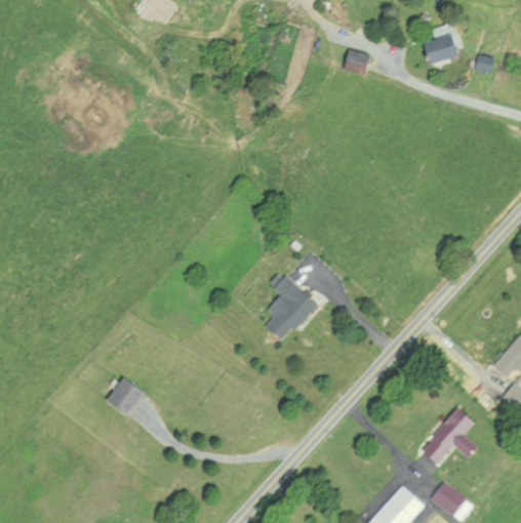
[(436,66),(467,55),(456,25),(435,31),(437,39),(428,42),(436,66)]
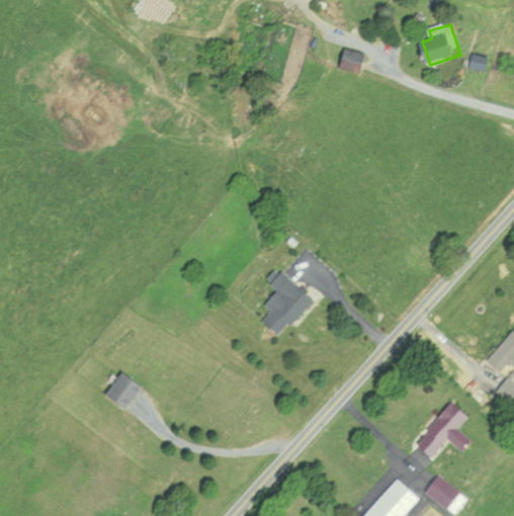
[(368,56),(346,50),(341,70),(363,75),(368,56)]
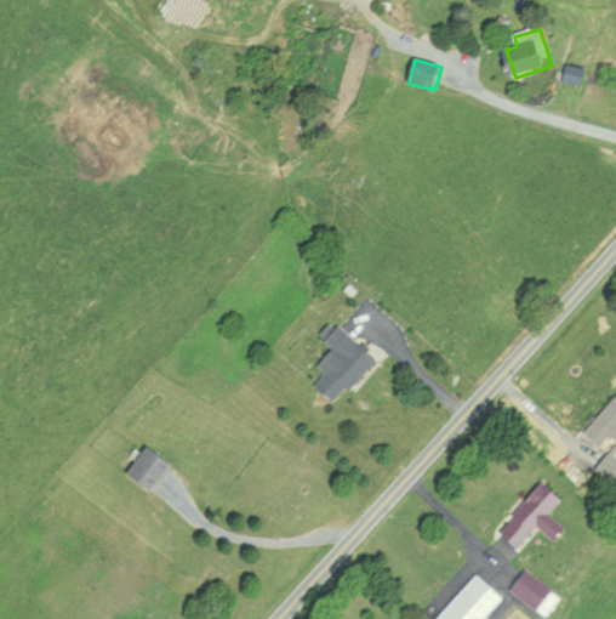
[(563,84),(586,87),(588,69),(564,67),(563,84)]
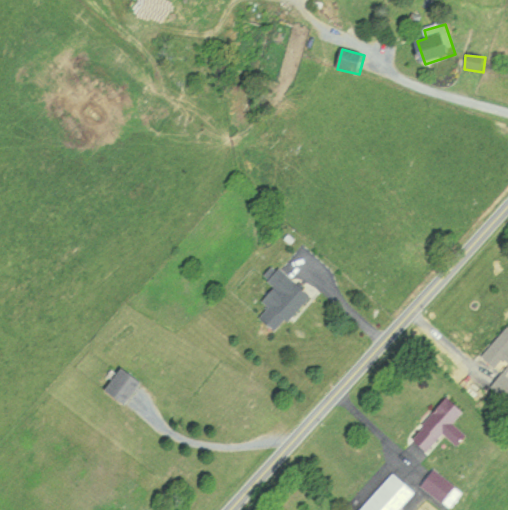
[(260,303),(267,309),(257,320),(276,336),(310,296),(279,269),(267,283),(272,288),(260,303)]
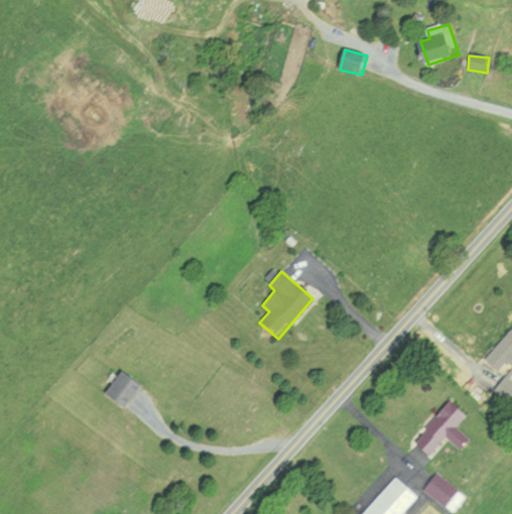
[(140,386),(124,372),(106,394),(122,407),(140,386)]
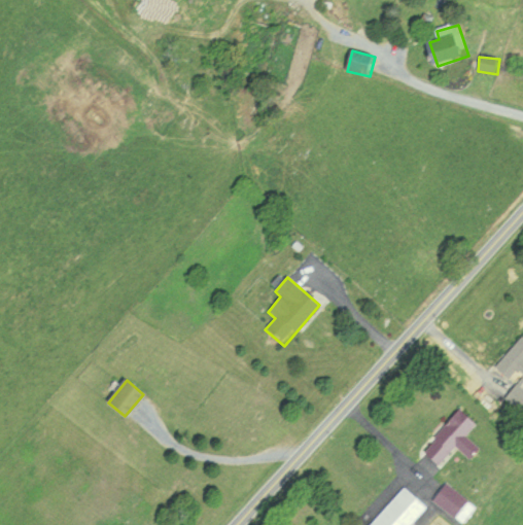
[(509,390),(519,403),(522,398),(522,391),(516,384),(509,390)]
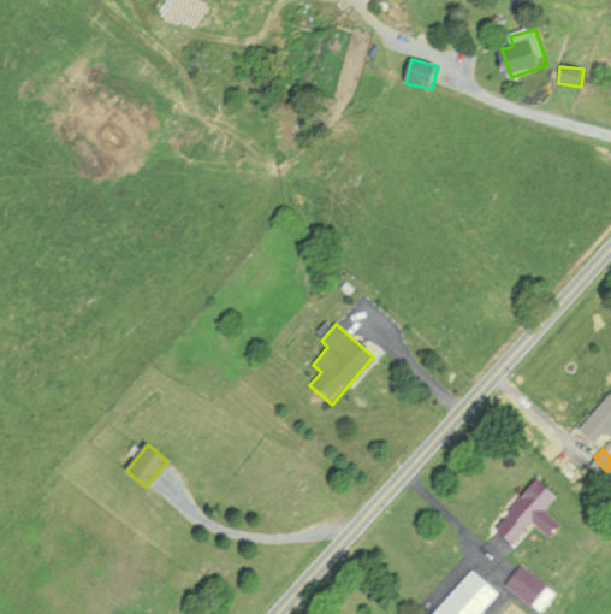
[(556,523),(546,514),(561,499),(537,477),(491,526),(512,547),(532,525),(544,536),(556,523)]
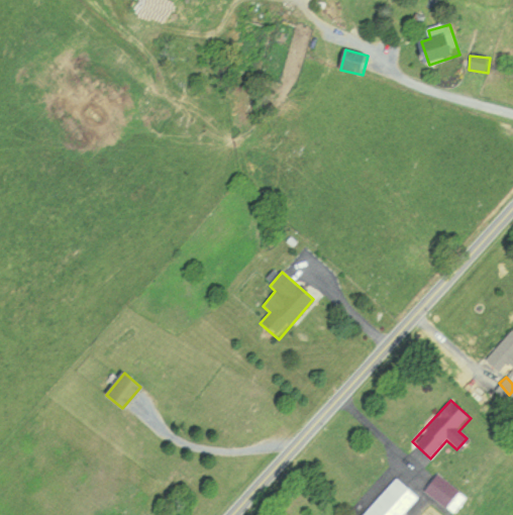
[(453,514),(467,499),(436,474),(423,491),(451,514),(453,514)]
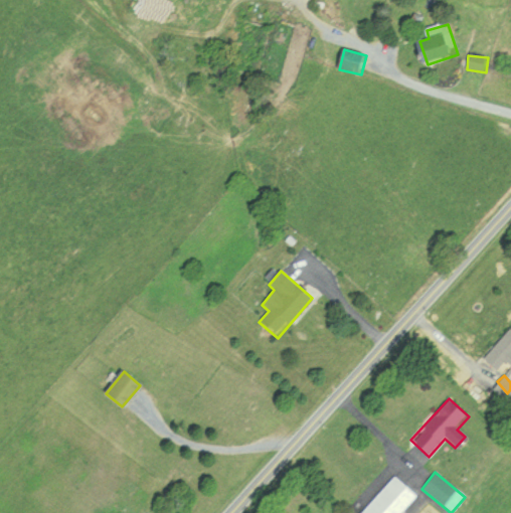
[(402,512),(417,497),(394,477),(362,512),(402,512)]
